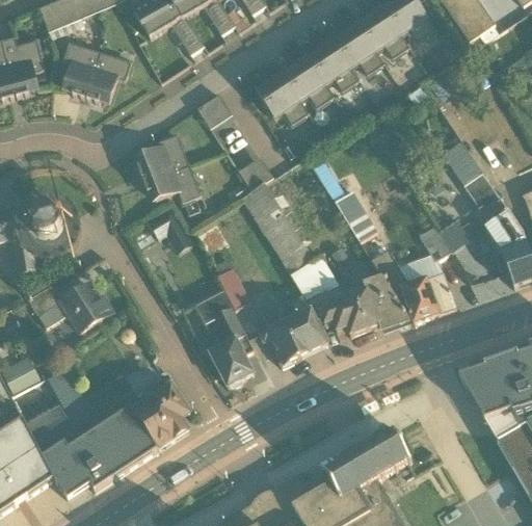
[(58,0),(38,8),(52,40),(84,28),(81,20),(121,3),(118,0),(58,0)]
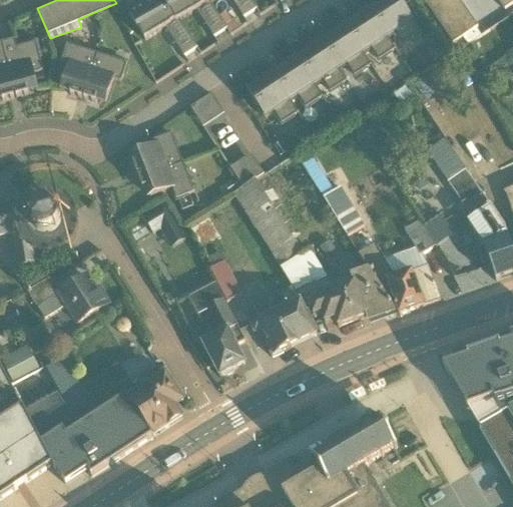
[(141,0),(127,8),(136,25),(137,25),(144,37),(164,25),(183,53),(196,45),(179,17),(168,0),(141,0)]
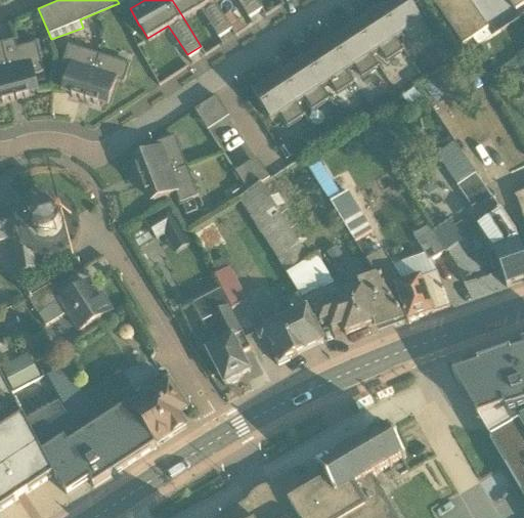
[(172,0),(183,17),(200,8),(218,36),(231,26),(214,0),(172,0)]
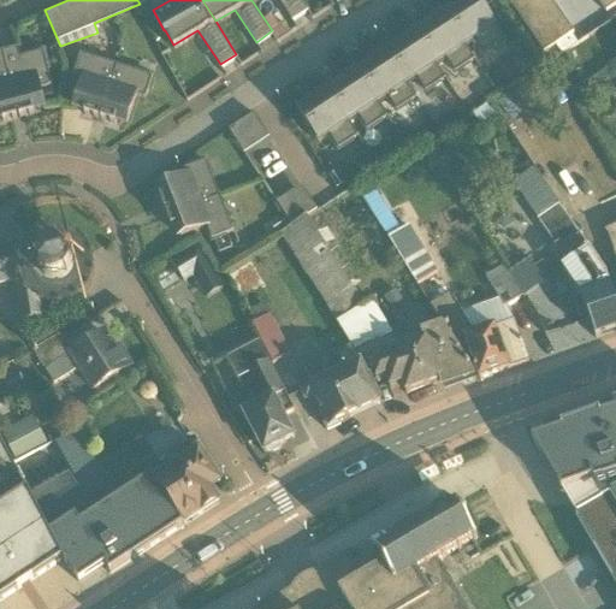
[(252,0),(279,0),(291,18),(307,9),(302,0),(252,0)]
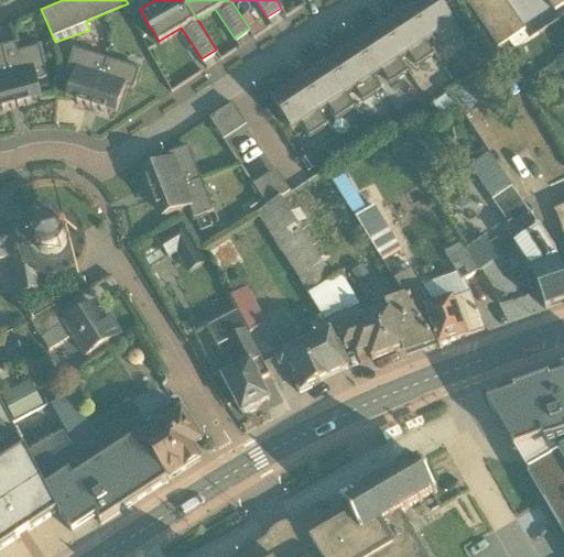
[(463,32),(441,0),(420,0),(408,8),(429,37),(433,35),(441,47),(463,32)]
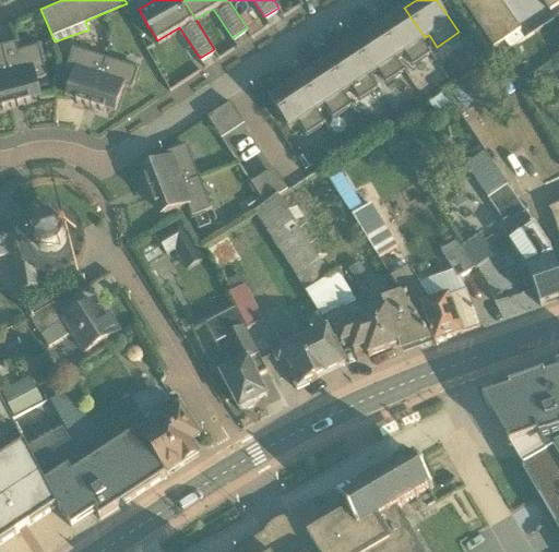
[(519,25),(500,0),(465,0),(494,43),(519,25)]
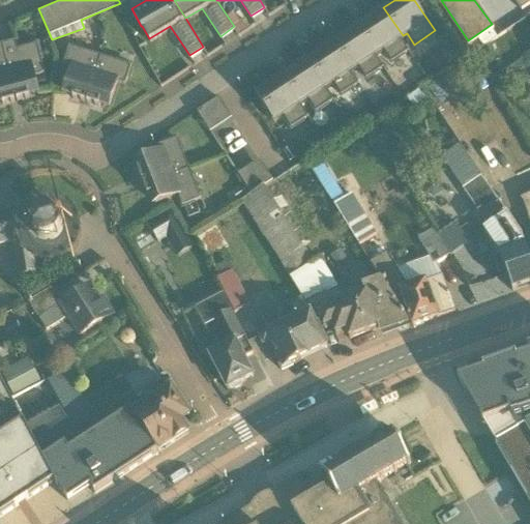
[(403,35),(383,7),(358,25),(377,52),(381,49),(389,61),(410,48),(403,35)]
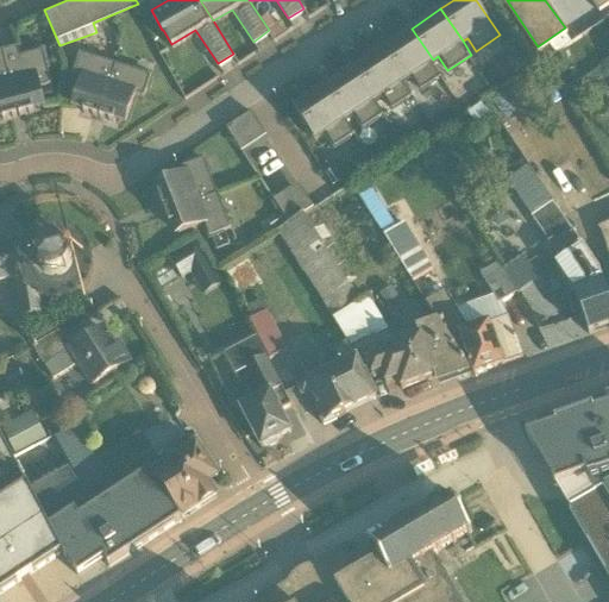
[(433,60),(412,29),(403,16),(388,25),(397,38),(383,48),(405,79),(409,75),(419,89),(443,74),(433,60)]
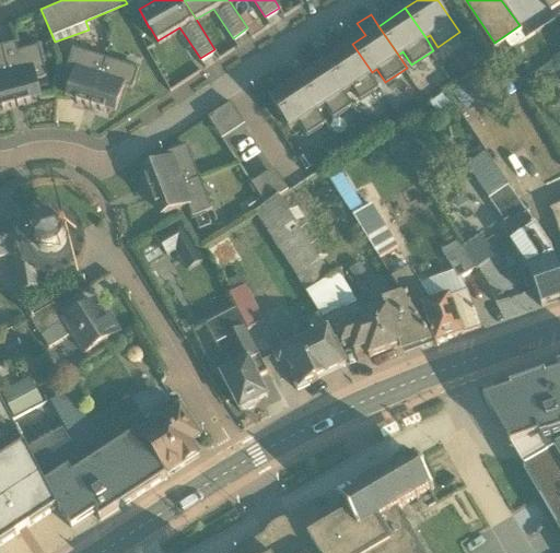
[(372,72),(352,44),(343,31),(330,39),(339,53),(326,62),(346,92),(351,89),(359,101),(381,85),(372,72)]
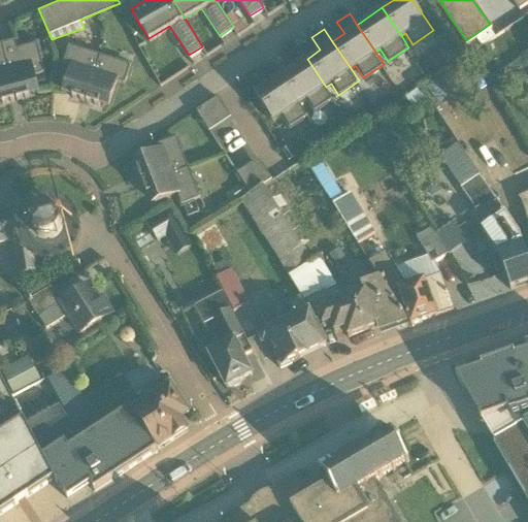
[(27,89),(36,87),(33,72),(44,69),(36,40),(17,44),(14,37),(0,40),(13,93),(14,93),(15,96),(28,93),(27,89)]
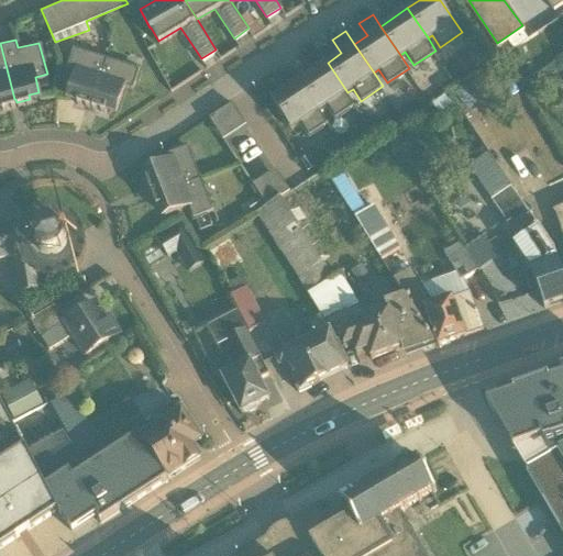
[(0,43),(0,99),(0,100),(2,107),(14,103),(13,99),(14,99),(0,43)]
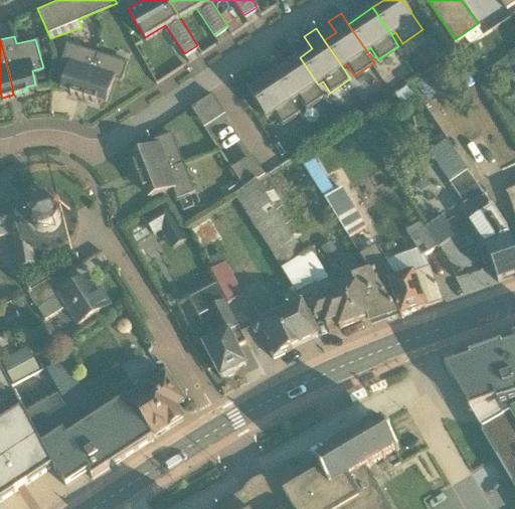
[(70,92),(81,96),(82,92),(83,92),(97,51),(80,46),(81,44),(64,39),(60,53),(62,54),(61,59),(69,62),(61,86),(71,89),(70,92)]
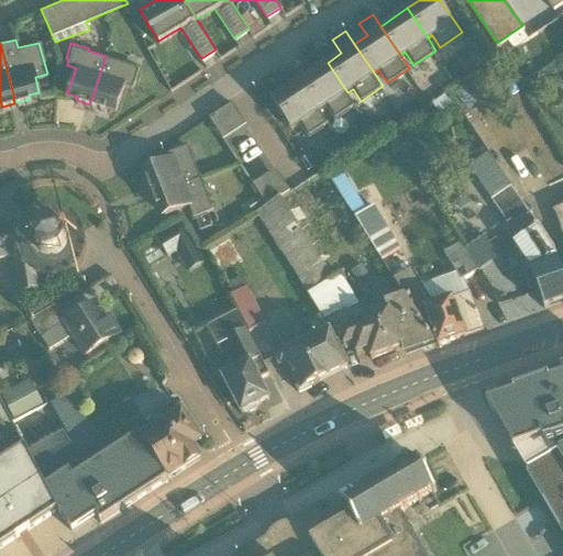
[(348,92),(328,63),(319,49),(305,58),(313,71),(300,80),(320,109),(324,106),(333,119),(355,104),(348,92)]
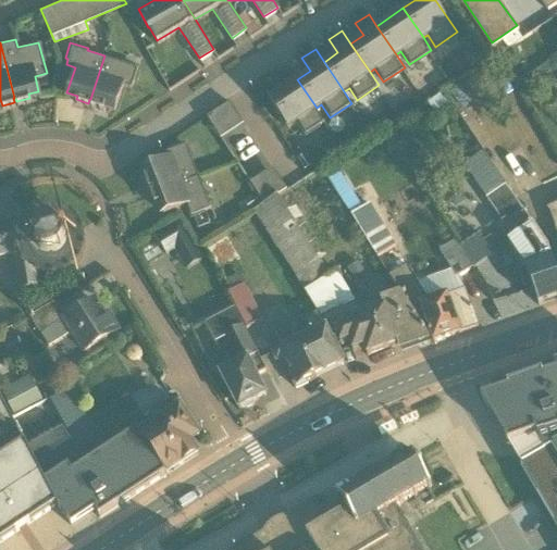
[(131,86),(138,63),(123,59),(122,60),(104,55),(90,99),(91,100),(90,104),(102,108),(104,102),(109,103),(108,105),(114,108),(122,83),(131,86)]
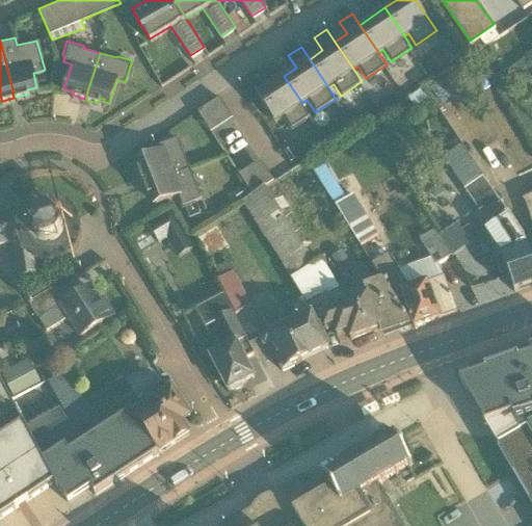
[(302,103),(284,76),(276,64),(264,73),(271,84),(259,93),(276,120),(282,115),(291,129),(311,115),(302,103)]
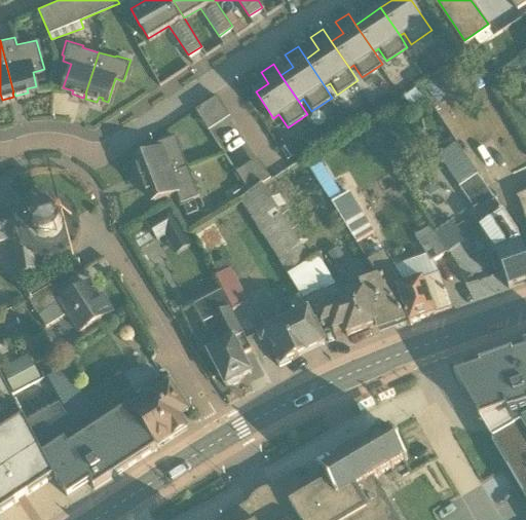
[(209,128),(230,114),(217,94),(194,109),(209,128)]
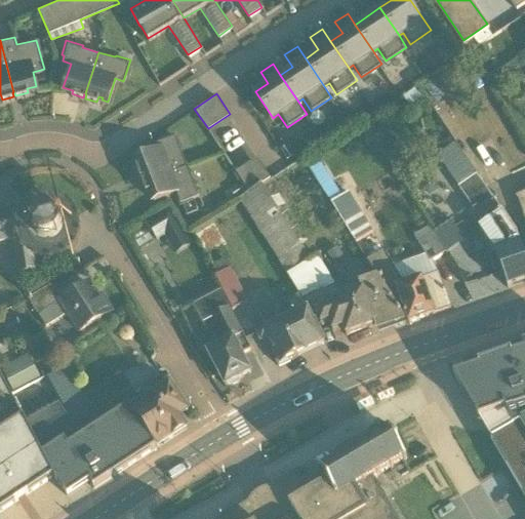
[(131,157),(139,177),(186,162),(175,134),(156,143),(158,146),(131,157)]
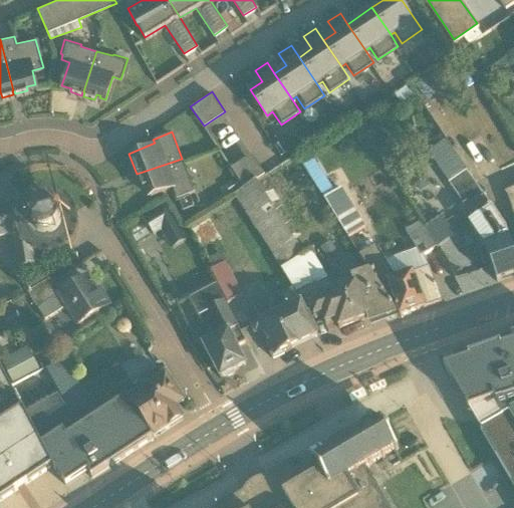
[(233,164),(243,177),(261,164),(251,151),(233,164)]
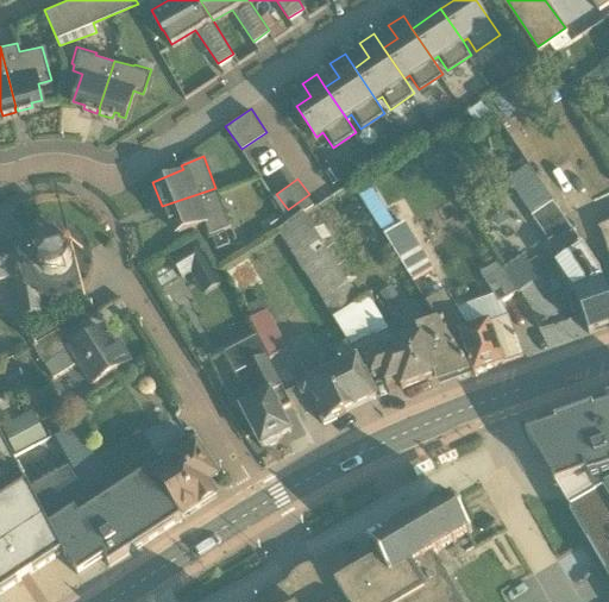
[(371,183),(358,190),(412,277),(432,265),(403,219),(396,224),(371,183)]
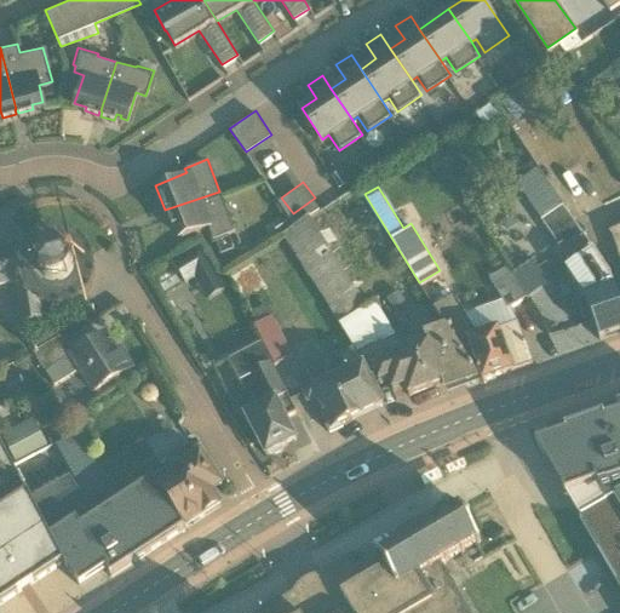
[(235,231),(219,192),(165,210),(174,236),(204,225),(210,241),(235,231)]
